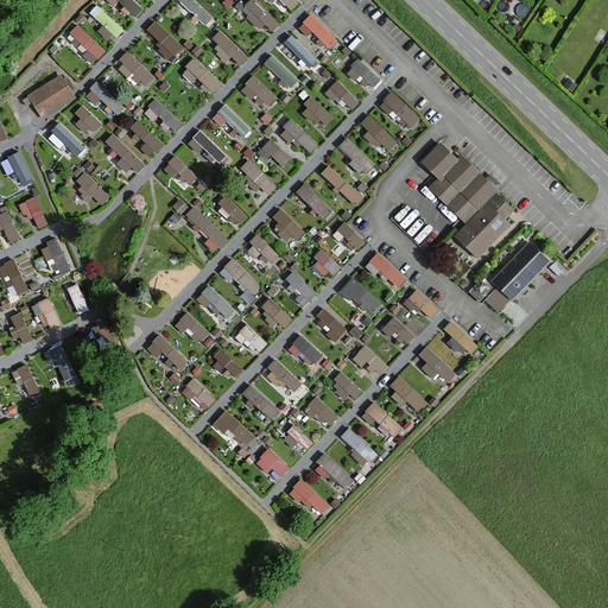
[(111,0),(132,19),(145,6),(138,0),(111,0)]
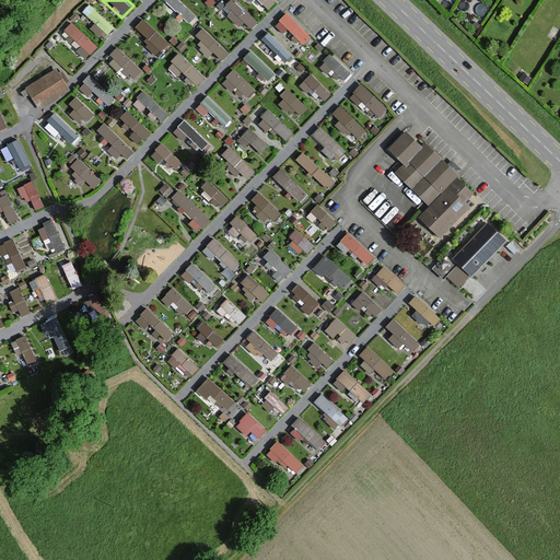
[(183,0),(166,0),(189,21),(197,13),(183,0)]
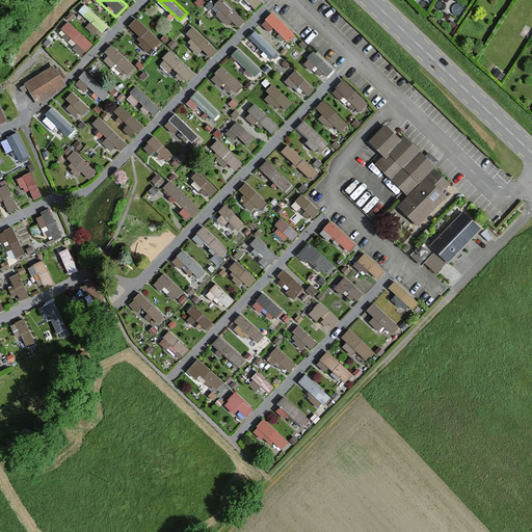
[(227,0),(217,0),(211,6),(235,29),(245,18),(227,0)]
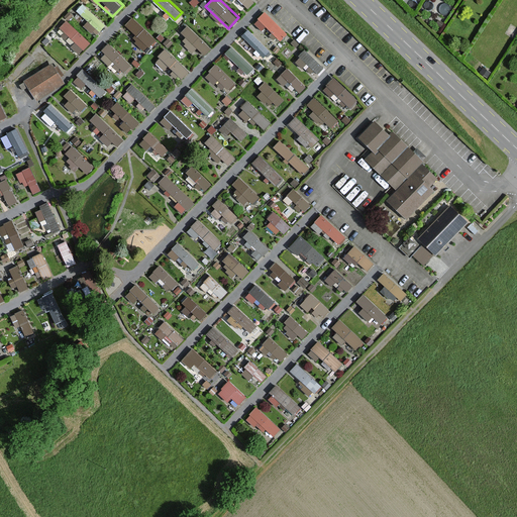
[(77,9),(88,19),(84,24),(95,34),(105,24),(83,2),(77,9)]
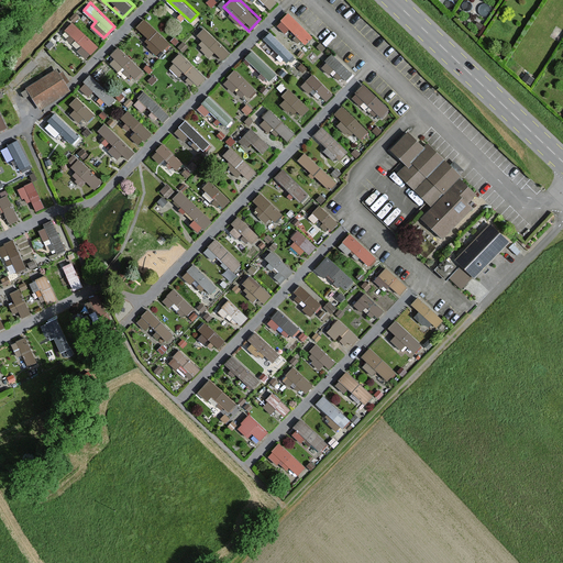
[(305,43),(312,36),(289,10),(275,22),(284,32),(290,26),(305,43)]
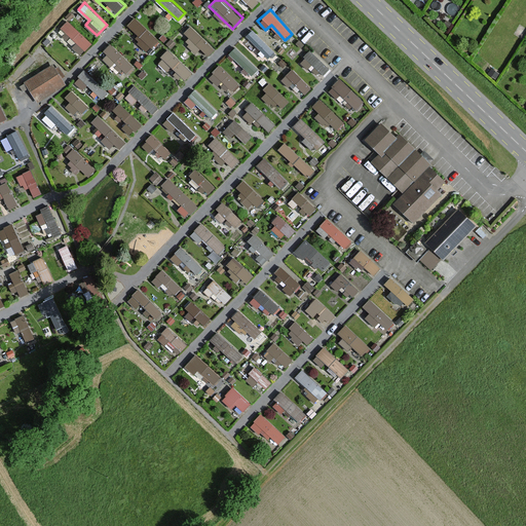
[(150,49),(160,38),(135,14),(124,26),(150,49)]
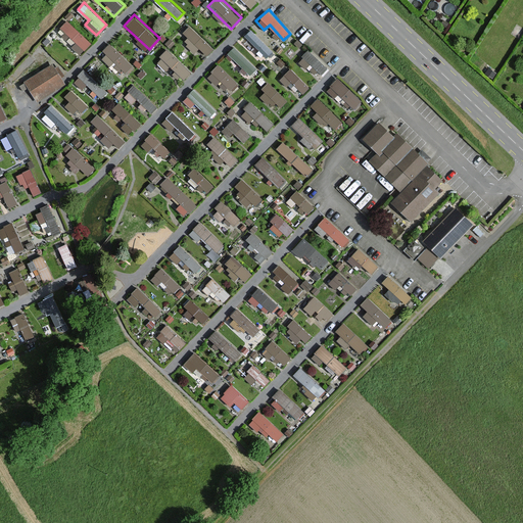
[(60,26),(76,40),(72,45),(81,53),(91,41),(66,18),(60,26)]
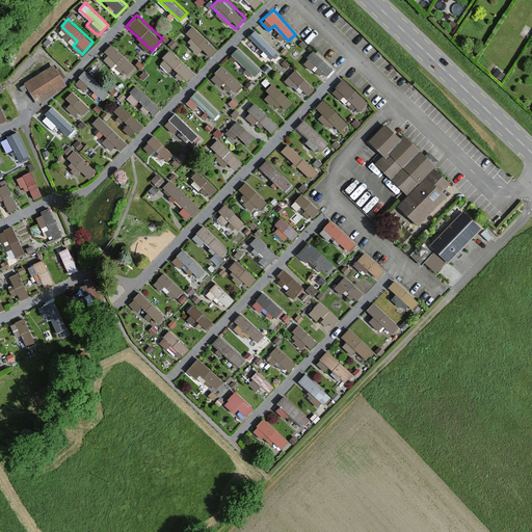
[(192,24),(186,30),(192,36),(186,43),(197,53),(203,47),(211,55),(218,47),(192,24)]
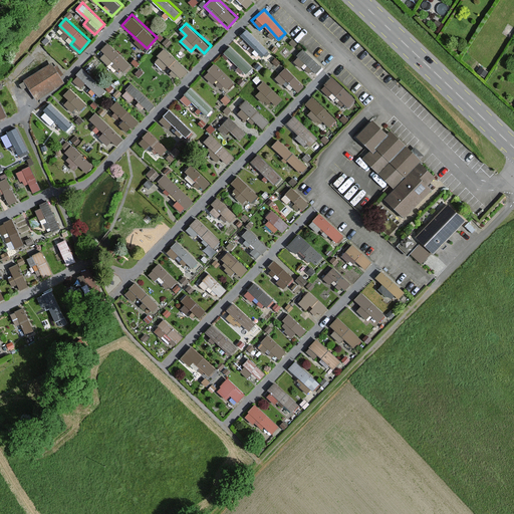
[(247,27),(241,33),(262,55),(268,49),(247,27)]
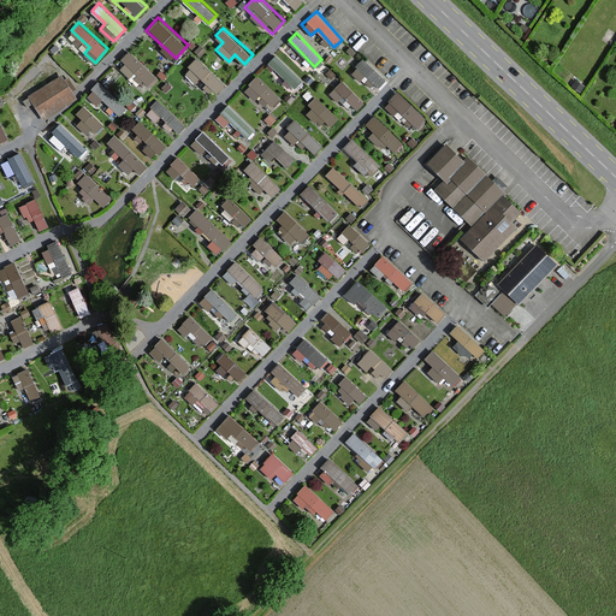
[(118,59),(144,88),(157,76),(131,47),(118,59)]
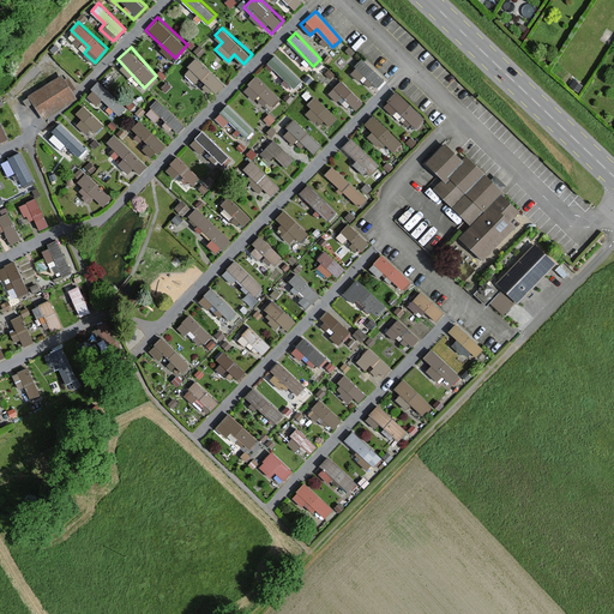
[(277,52),(268,60),(293,86),(302,77),(277,52)]
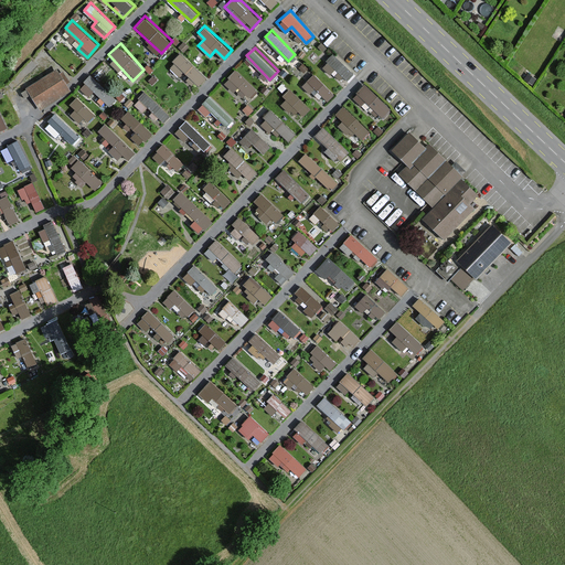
[(192,87),(205,74),(182,52),(169,65),(192,87)]
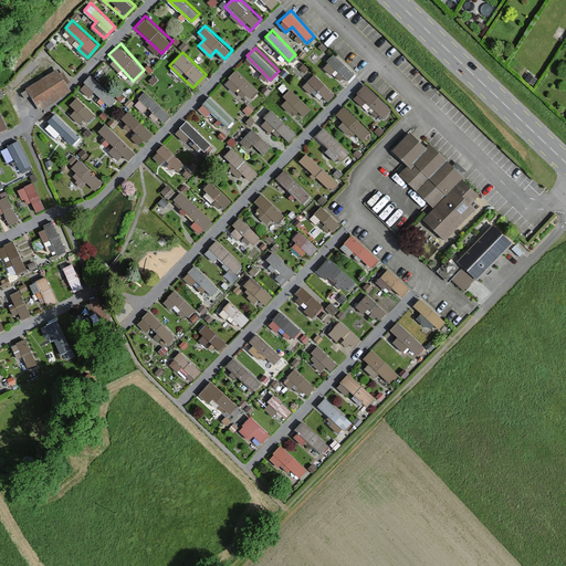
[(333,52),(322,66),(345,83),(356,70),(333,52)]
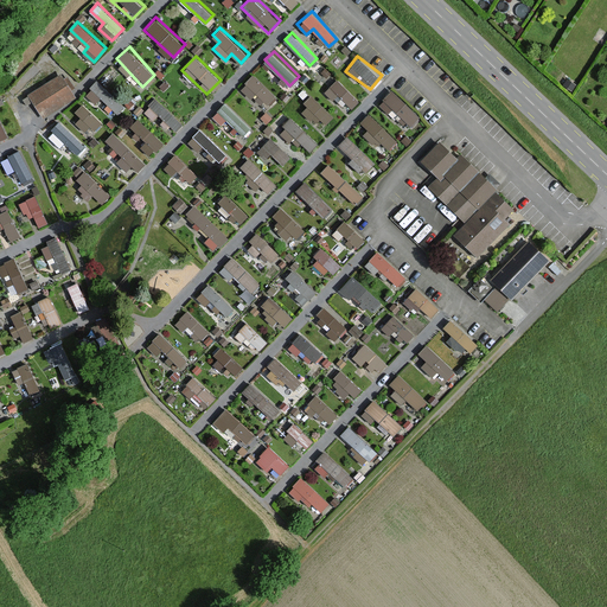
[(253,72),(241,85),(266,110),(279,97),(253,72)]
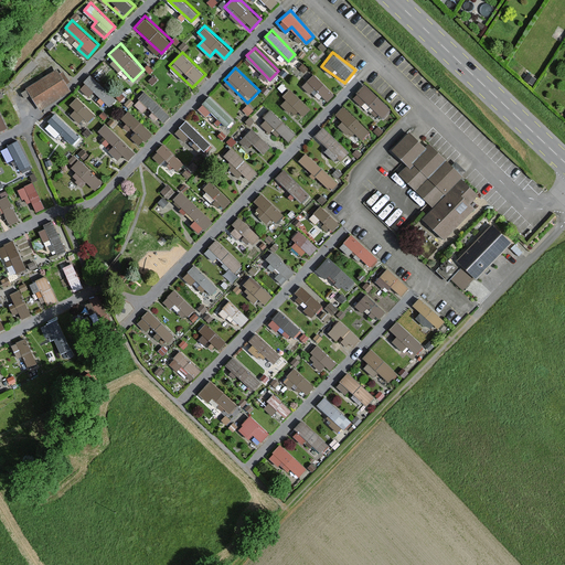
[(313,72),(302,84),(323,104),(336,92),(313,72)]
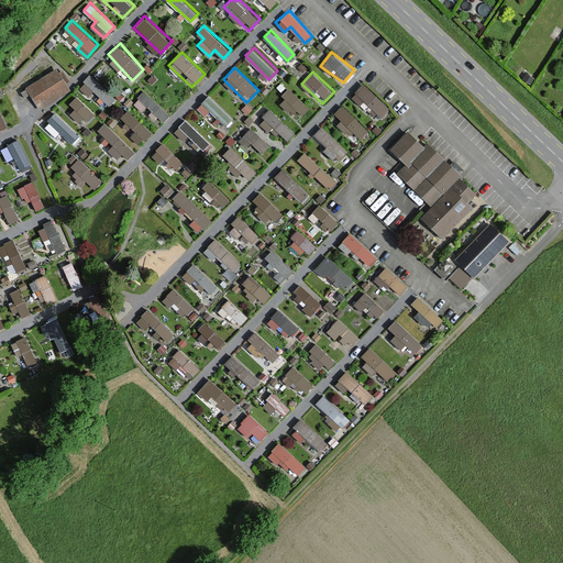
[(110,106),(118,92),(87,75),(79,88),(95,97),(94,97),(110,106)]
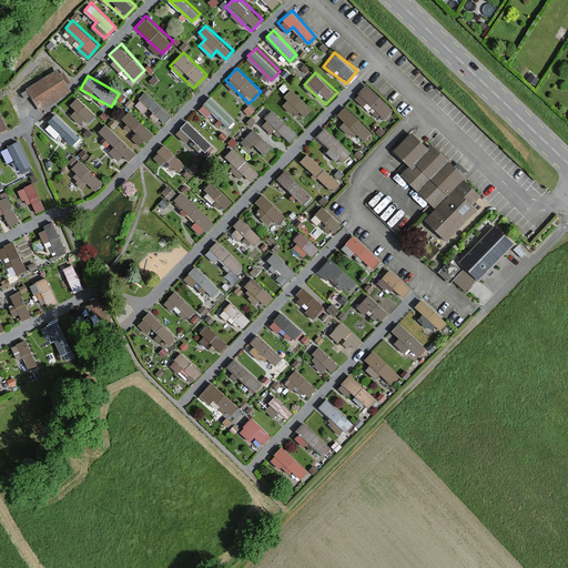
[(383,122),(395,109),(366,82),(354,95),(383,122)]
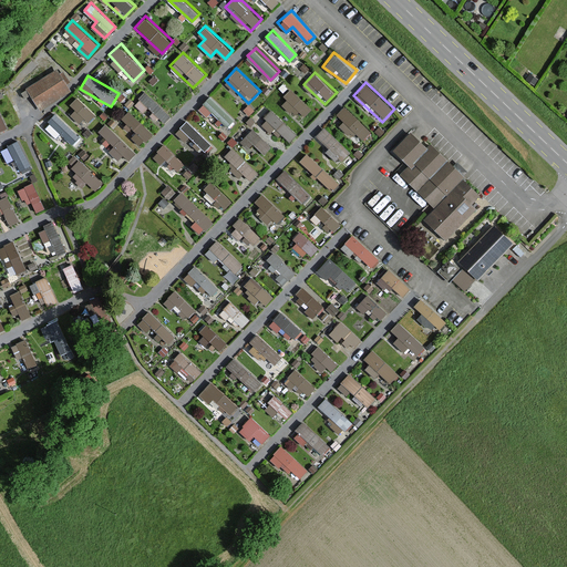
[(291,86),(284,94),(288,99),(286,101),(301,117),(311,109),(291,86)]
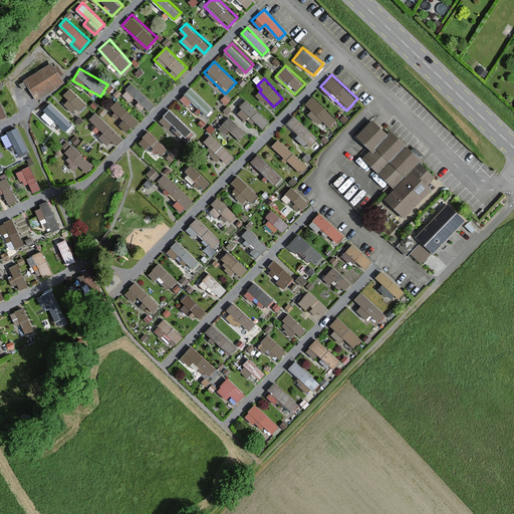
[(132,81),(121,92),(132,102),(136,98),(150,110),(156,103),(132,81)]
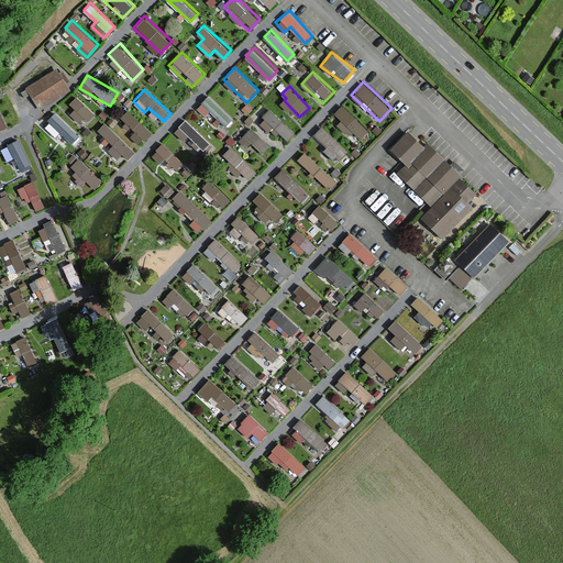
[(79,94),(68,101),(74,108),(70,111),(79,123),(94,113),(79,94)]
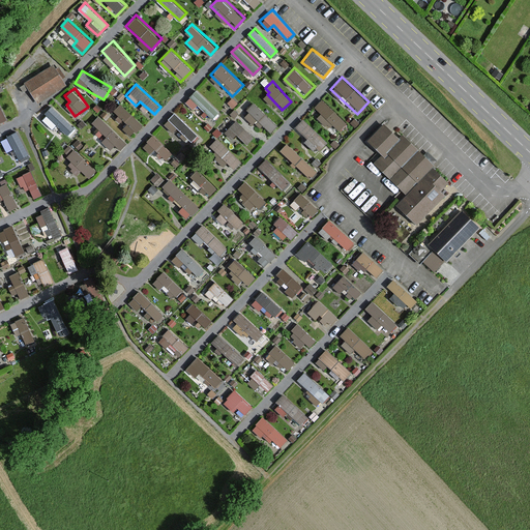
[(209,120),(222,109),(211,98),(208,101),(197,90),(187,98),(209,120)]
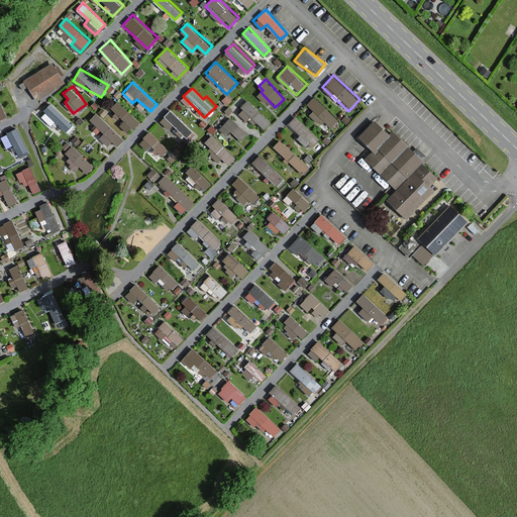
[(304,106),(329,129),(339,119),(313,96),(304,106)]
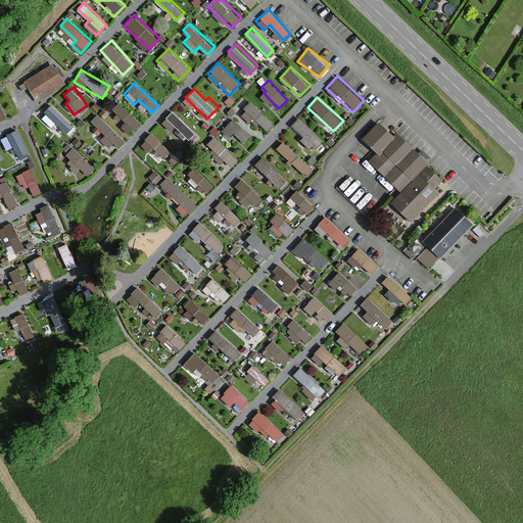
[(122,99),(110,106),(129,133),(140,125),(122,99)]
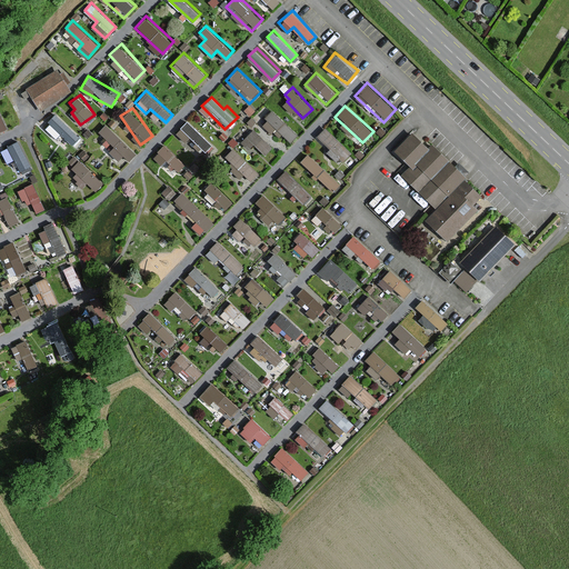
[(290,140),(298,133),(273,110),(261,122),(272,132),(277,128),(290,140)]
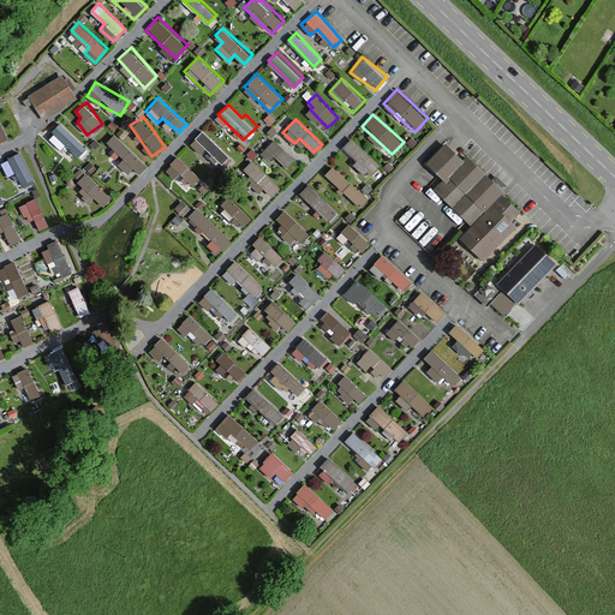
[(47,136),(60,149),(66,143),(78,155),(87,147),(63,121),(47,136)]
